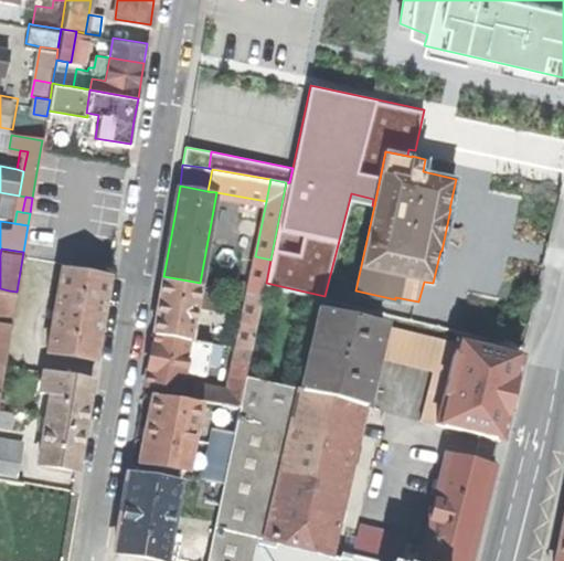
[(247,290),(264,294),(266,283),(270,260),(255,256),(247,290)]
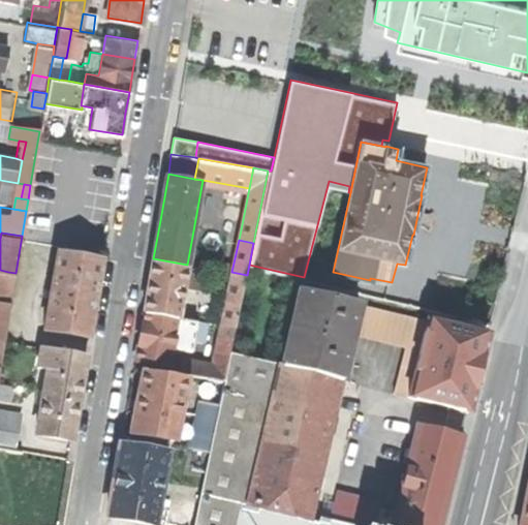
[(59,250),(45,328),(88,335),(94,299),(101,258),(59,250)]
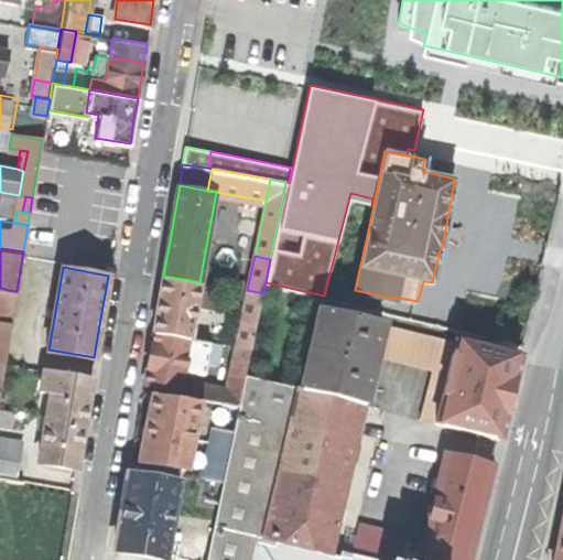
[(191,336),(199,282),(163,276),(159,300),(153,330),(191,336)]
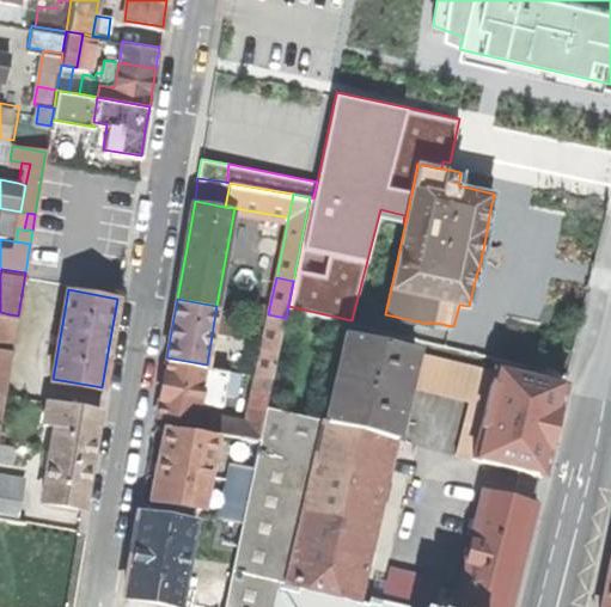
[(0,347),(4,348),(10,314),(0,312),(0,347)]
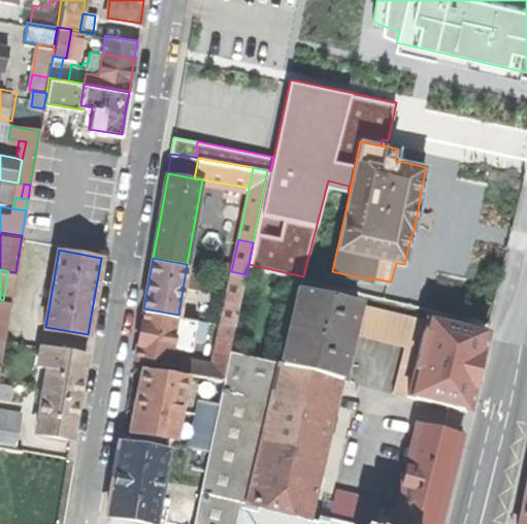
[(8,271),(3,300),(10,302),(15,272),(8,271)]
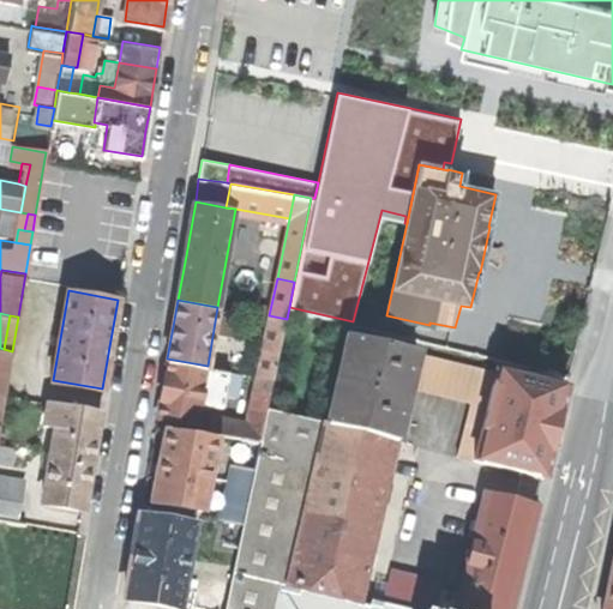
[(287,319),(269,315),(257,377),(274,380),(287,319)]
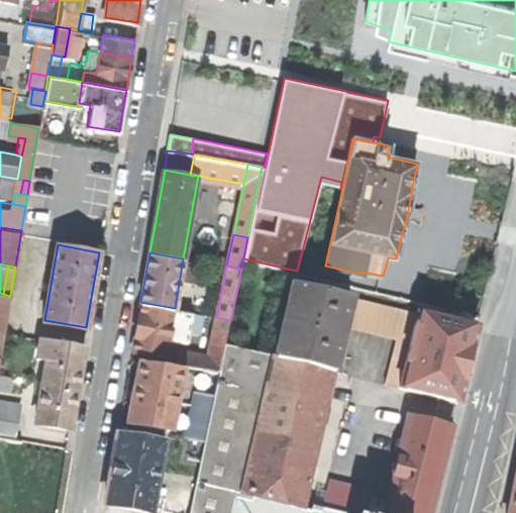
[(293,282),(276,354),(340,369),(344,349),(336,347),(342,320),(348,295),(293,282)]
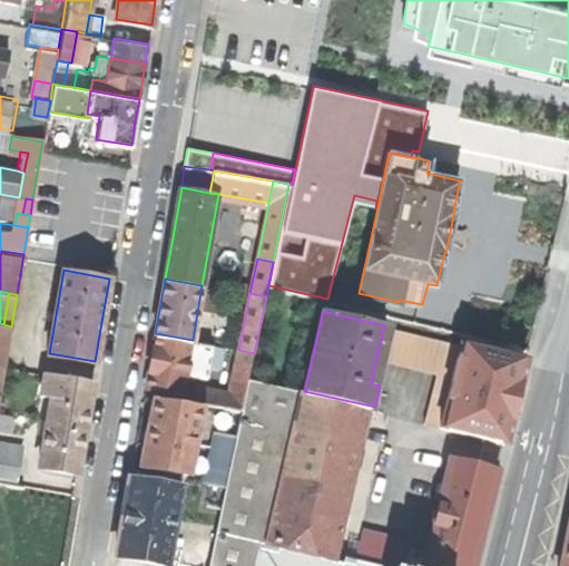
[(0,364),(5,366),(11,327),(3,324),(0,323),(0,364)]
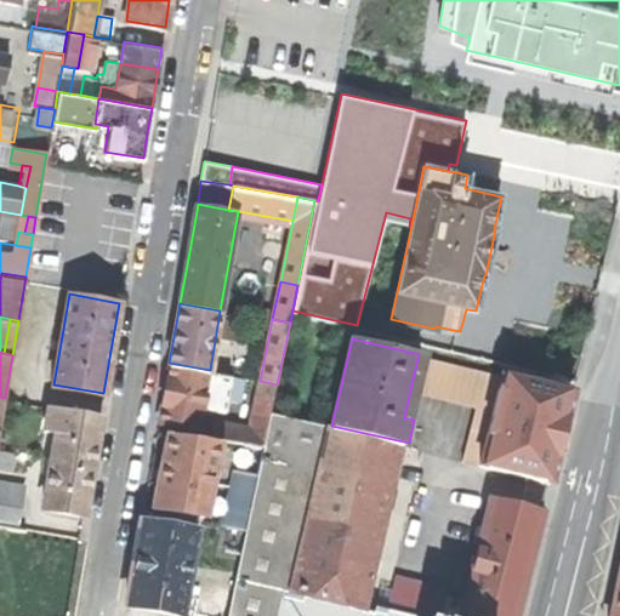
[(481,462),(502,372),(419,354),(411,385),(477,399),(462,457),(481,462)]
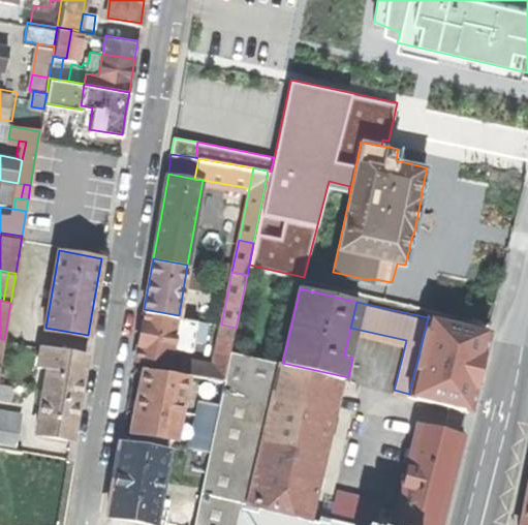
[(135,357),(169,363),(173,344),(179,315),(144,309),(140,334),(135,357)]
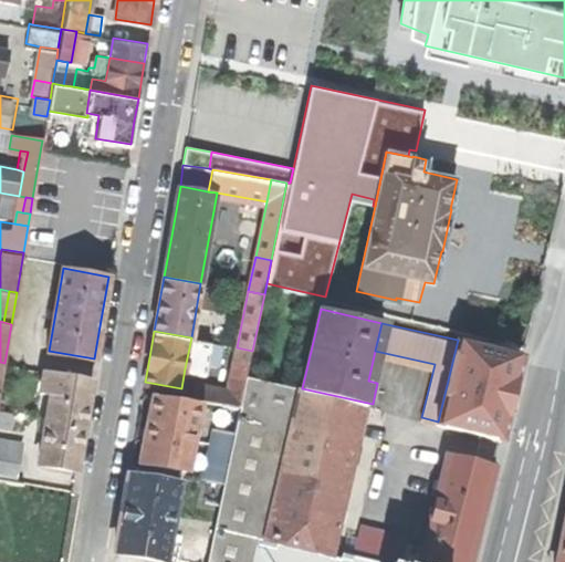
[(191,337),(185,368),(206,373),(207,362),(217,363),(220,342),(191,337)]
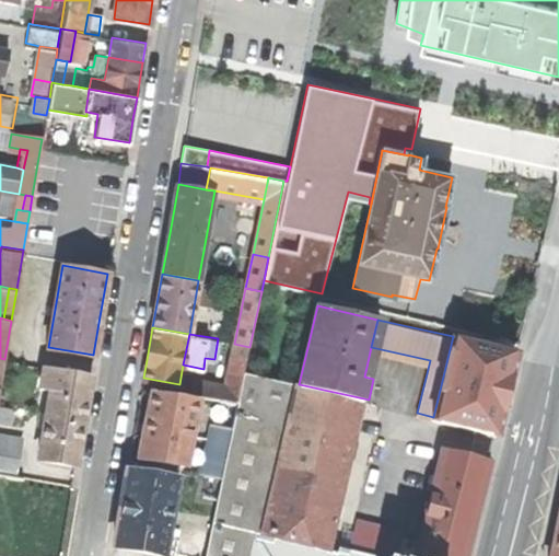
[(453,336),(433,417),(497,432),(507,393),(515,352),(453,336)]
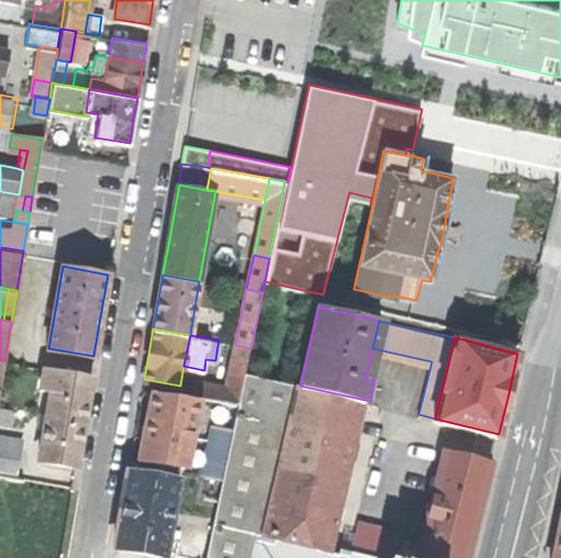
[(223,384),(221,399),(239,403),(245,372),(250,348),(235,345),(232,344),(223,384)]
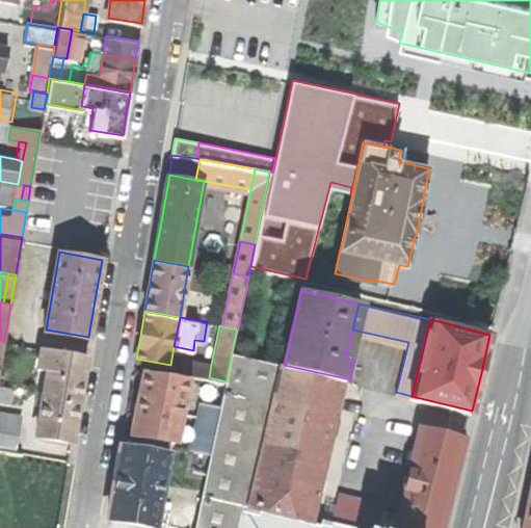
[(86,355),(43,347),(40,368),(50,370),(46,391),(45,393),(50,394),(47,411),(43,411),(38,434),(72,441),(79,398),(86,355)]
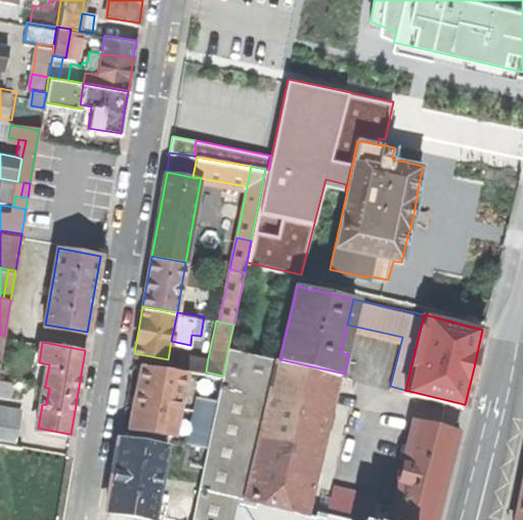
[(238,519),(244,497),(276,358),(228,347),(223,376),(218,399),(207,446),(197,495),(192,516),(191,519),(238,519)]
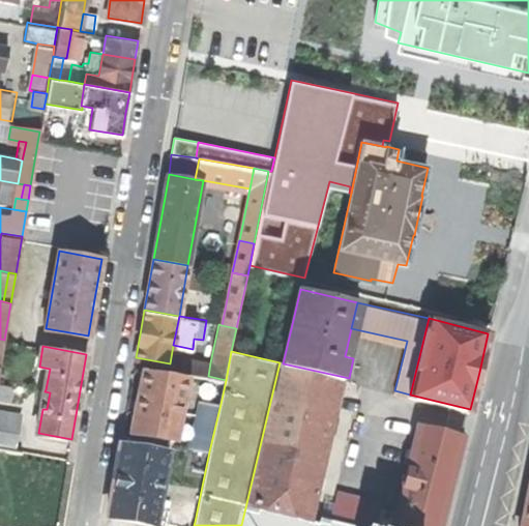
[(208,376),(210,362),(185,357),(182,372),(208,376)]
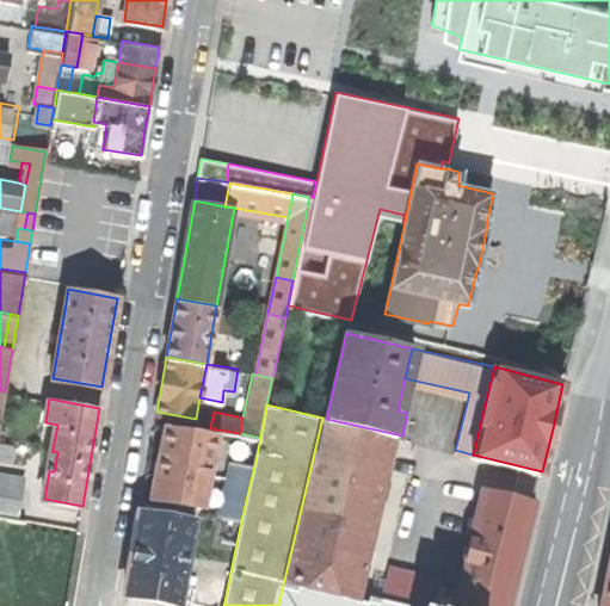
[(393,436),(322,418),(284,580),(357,598),(393,436)]
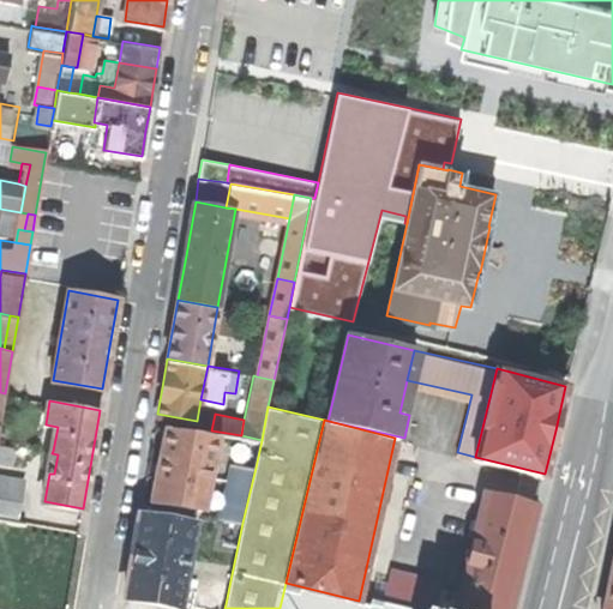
[(154,499),(204,508),(217,435),(168,426),(161,462),(154,499)]
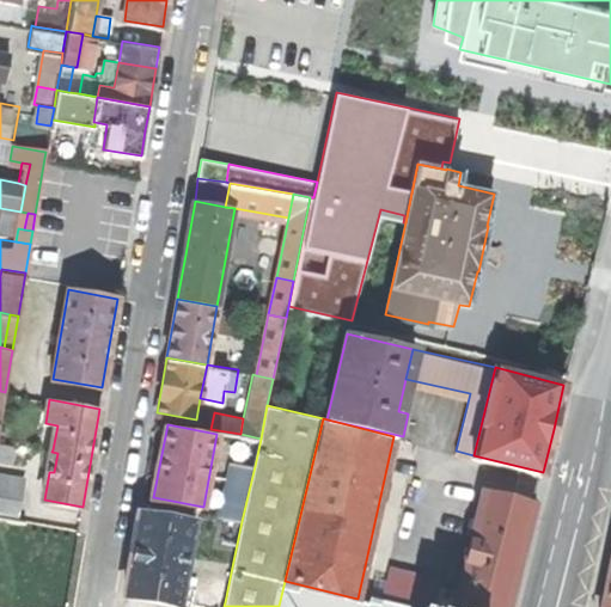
[(52,452),(53,449),(49,449),(46,465),(50,466),(49,472),(54,472),(57,453),(52,452)]
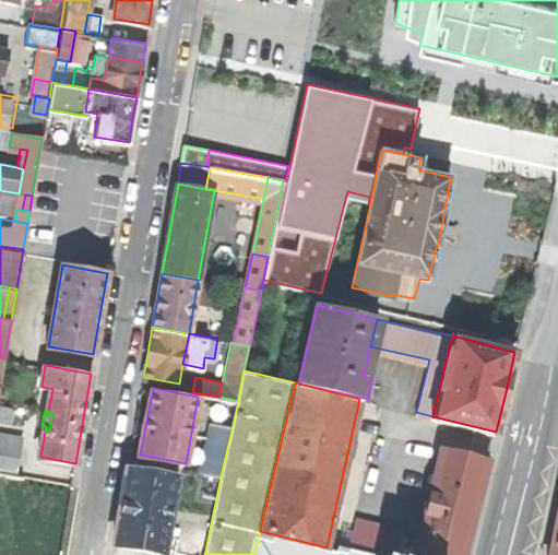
[(216,423),(205,473),(221,476),(233,426),(216,423)]
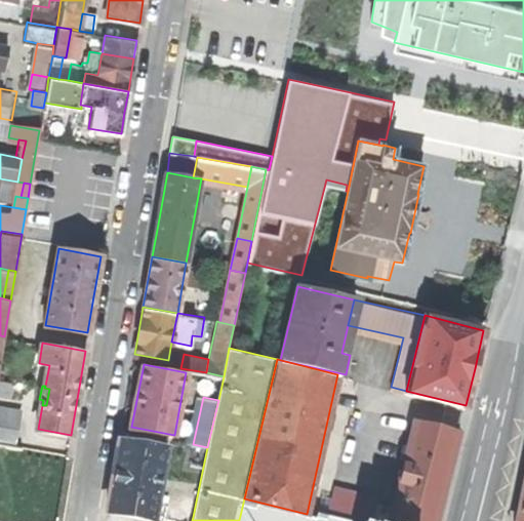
[(0,409),(0,441),(15,444),(21,413),(0,409)]
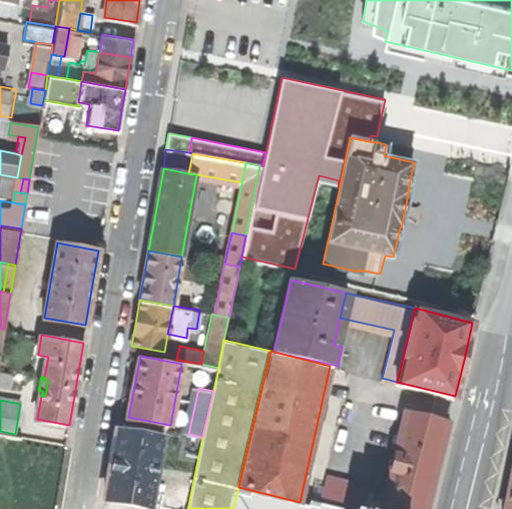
[(381,493),(376,508),(421,508),(431,472),(444,418),(402,408),(381,493)]
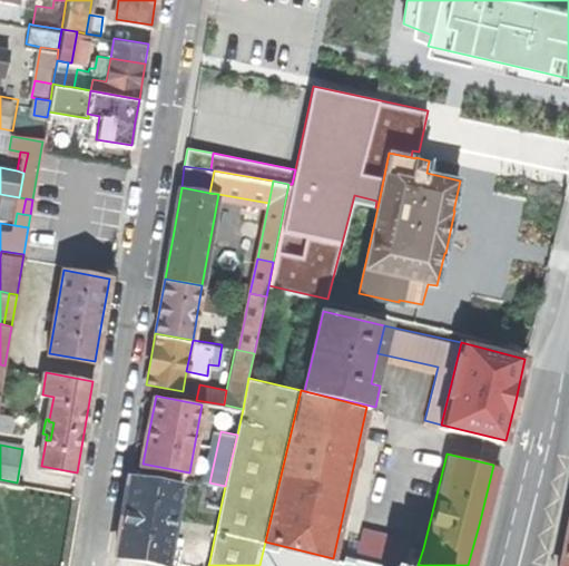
[(124,515),(117,554),(167,563),(180,486),(130,477),(124,515)]
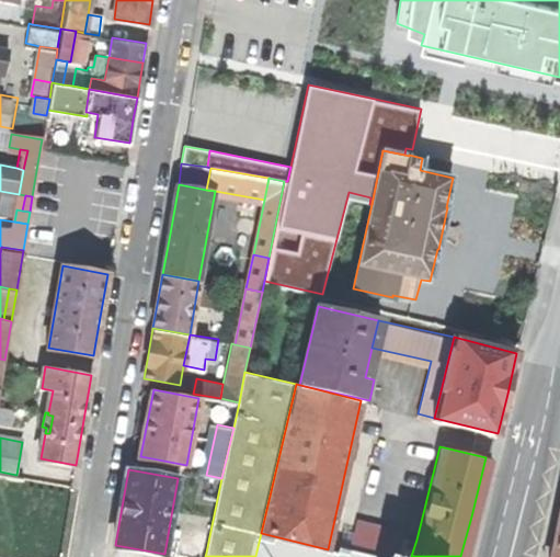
[(16,475),(0,472),(0,486),(21,490),(24,476),(16,475)]
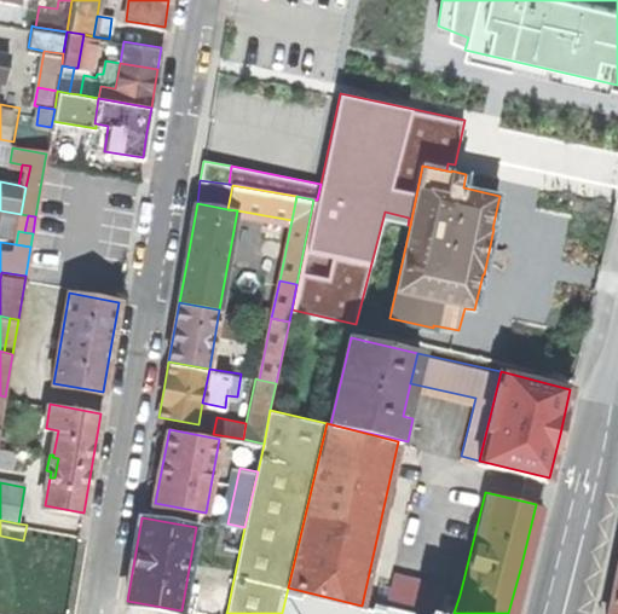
[(26,613),(65,613),(70,590),(79,540),(39,534),(34,565),(28,609),(26,613)]
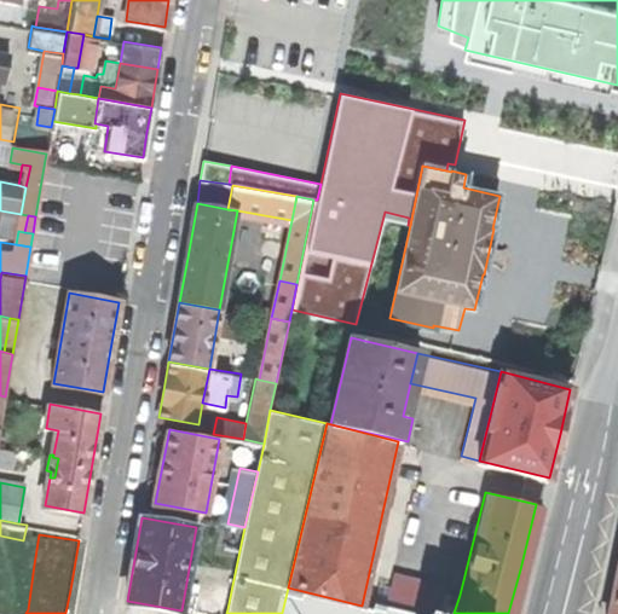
[(15,609),(28,609),(34,565),(18,561),(12,585),(15,609)]
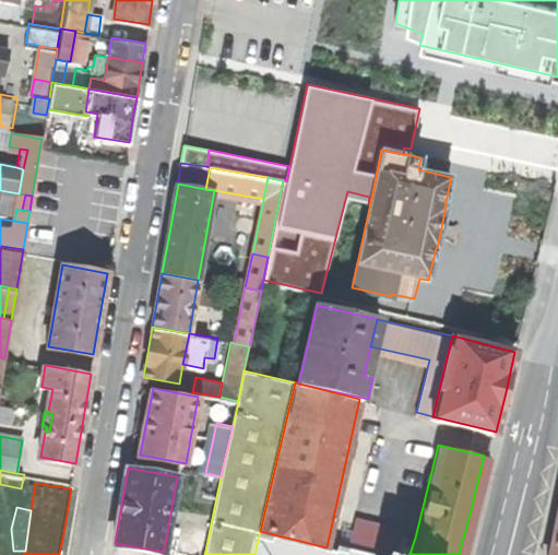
[(352,515),(344,545),(386,554),(394,554),(400,534),(402,527),(352,515)]
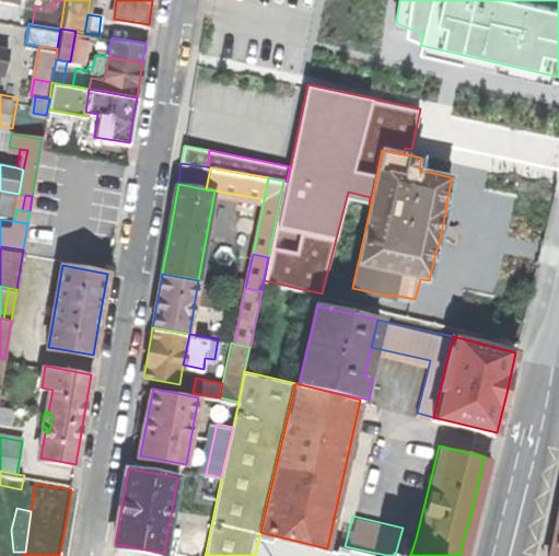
[(194,526),(191,539),(182,536),(179,546),(206,552),(210,530),(194,526)]
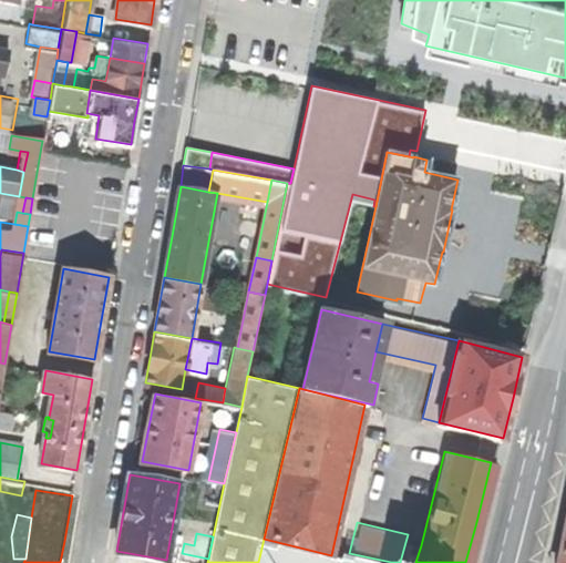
[(258,562),(352,562),(353,561),(331,555),(264,539),(258,562)]
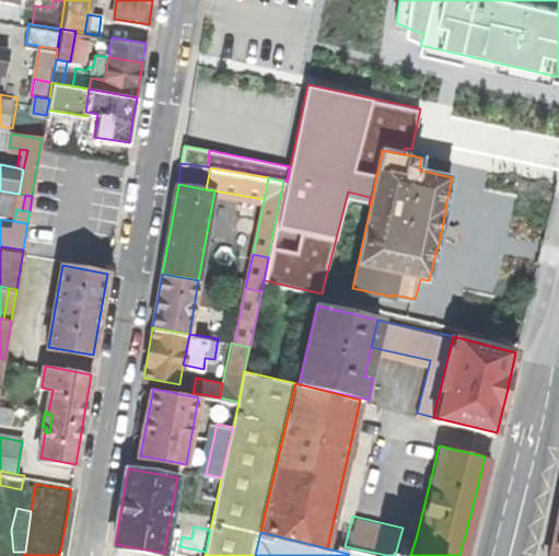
[(410,555),(416,539),(400,535),(395,555),(410,555)]
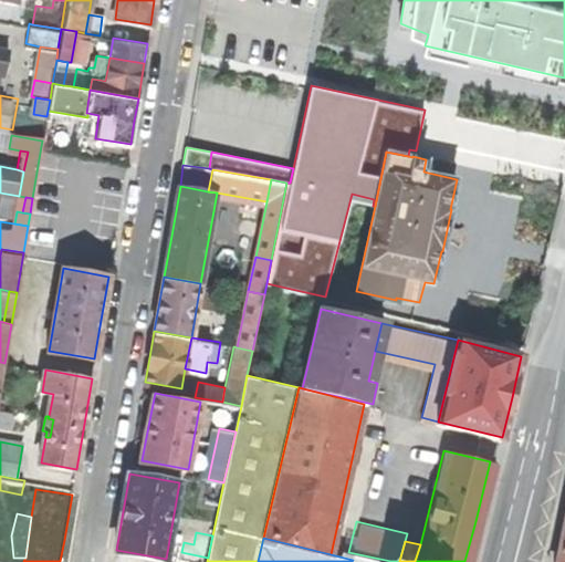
[(207,561),(208,558),(181,552),(178,551),(175,561),(207,561)]
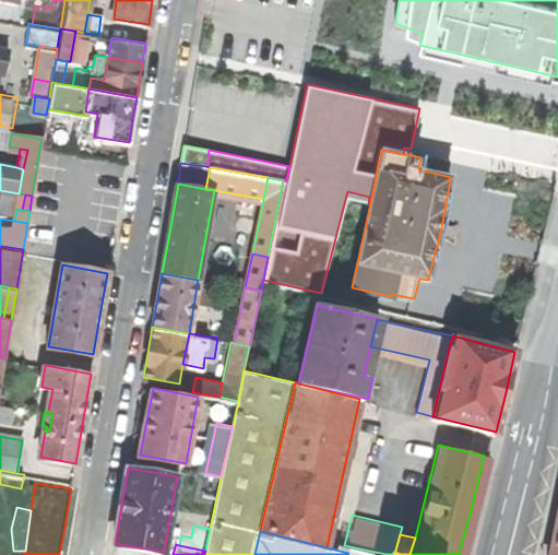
[(386,554),(344,545),(348,553),(347,554),(386,554)]
